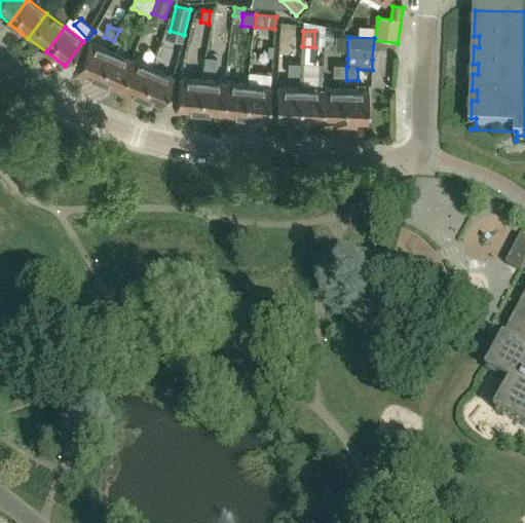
[(98,81),(109,53),(87,44),(77,73),(98,81)]
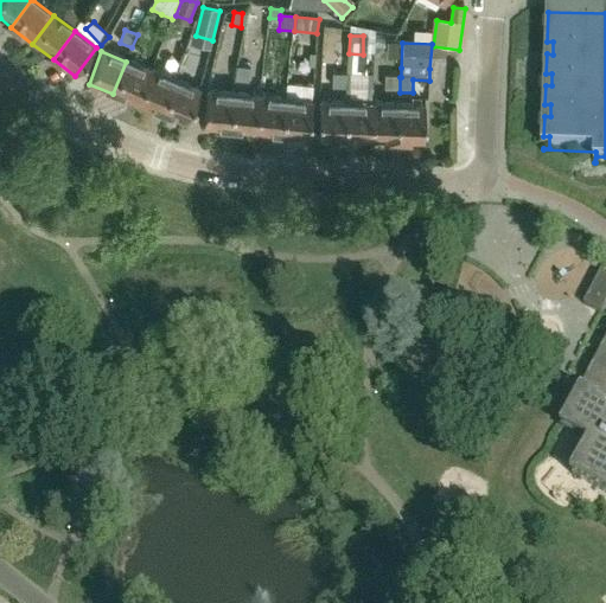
[(113,94),(138,104),(151,71),(126,62),(113,94)]
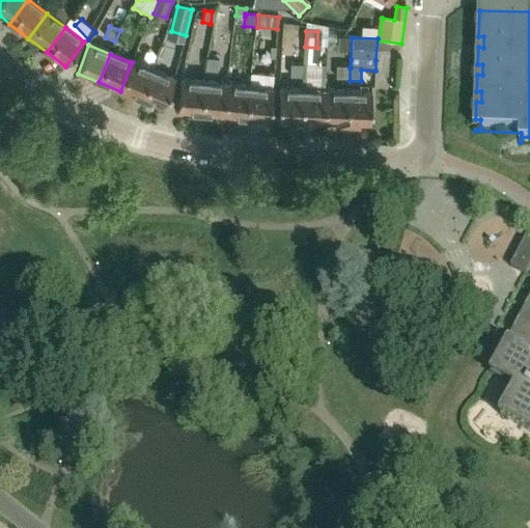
[(219,60),(206,59),(205,72),(218,74),(219,60)]
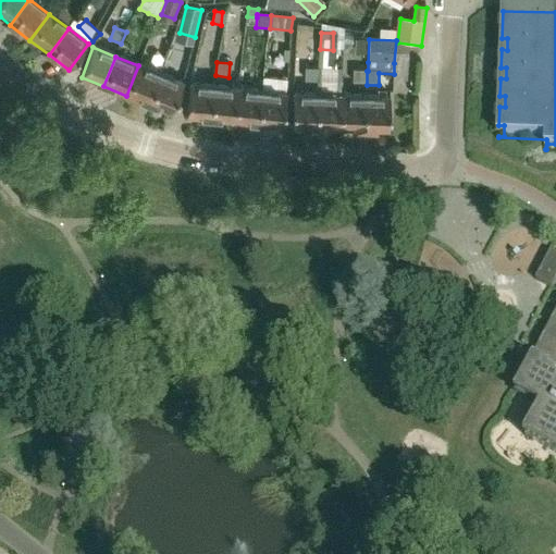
[(138,65),(126,96),(149,105),(161,74),(138,65)]
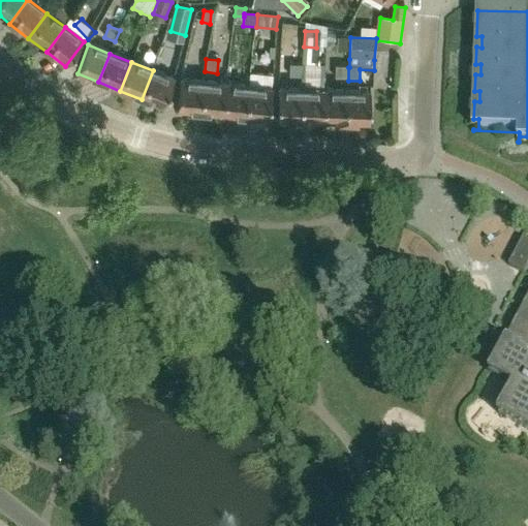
[(289,78),(302,79),(303,65),(289,65),(289,78)]
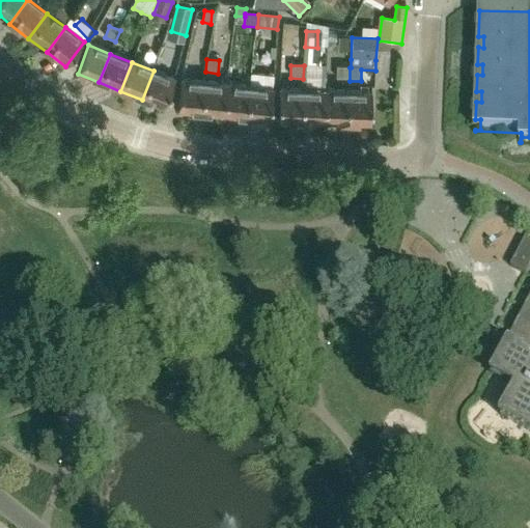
[(336,80),(350,81),(350,67),(336,67),(336,80)]
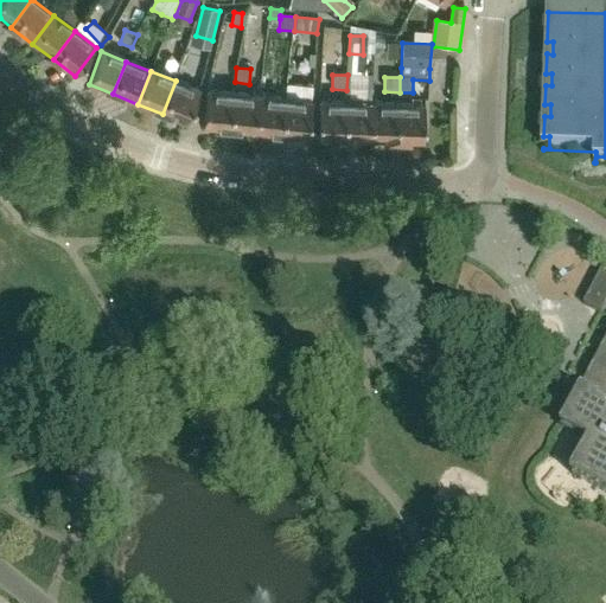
[(201,91),(176,81),(163,114),(187,123),(201,91)]
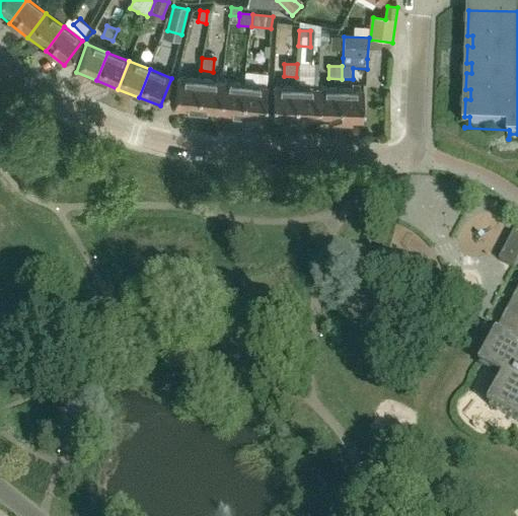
[(246,73),(245,85),(241,116),(265,119),(269,75),(246,73)]
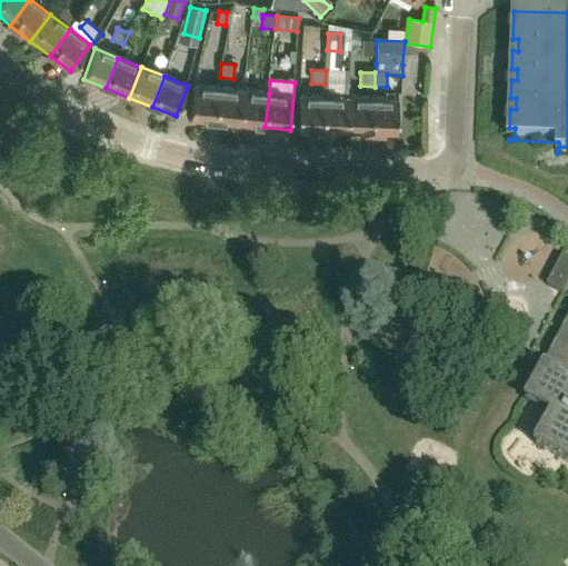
[(325,98),(324,131),(348,132),(349,98),(349,86),(339,85),(325,85),(325,98)]
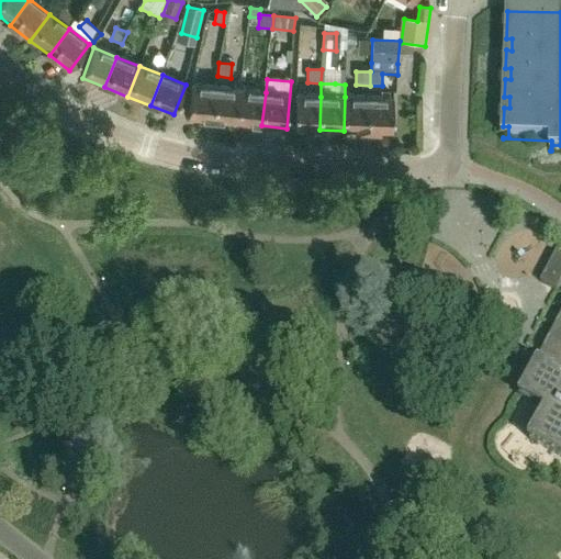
[(213,121),(216,88),(192,86),(189,118),(213,121)]
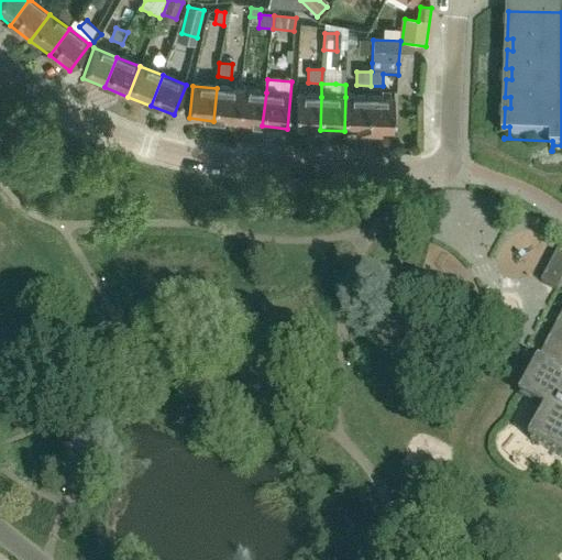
[(241,90),(217,88),(213,121),(238,123),(241,90)]
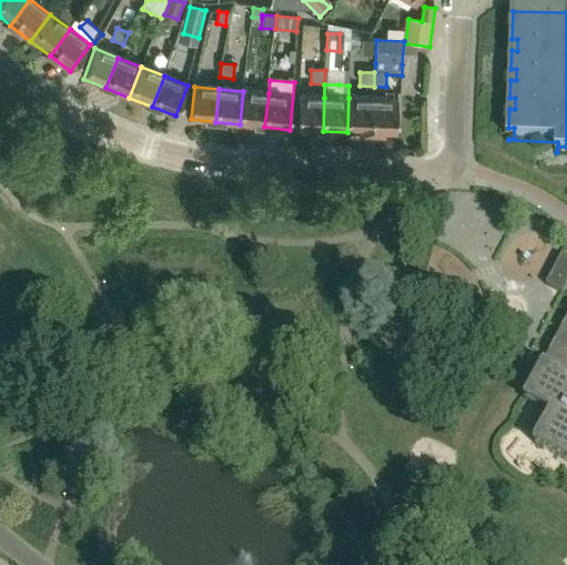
[(243,91),(240,124),(264,127),(269,93),(243,91)]
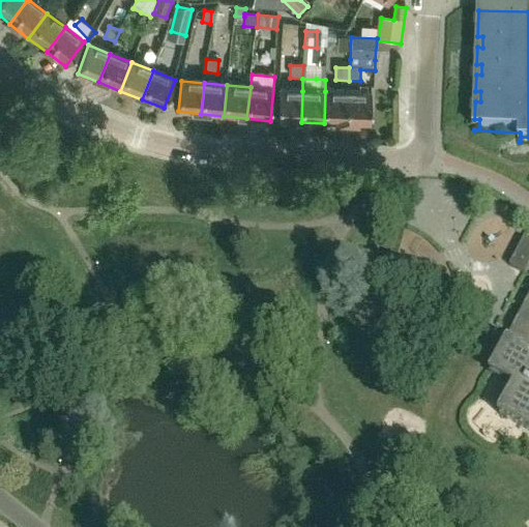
[(278,121),(301,122),(302,91),(278,90),(278,121)]
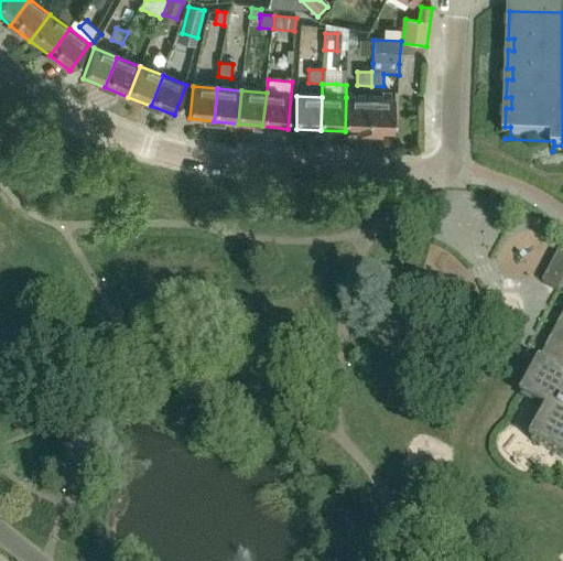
[(371,98),(346,97),(345,131),(370,131),(371,98)]
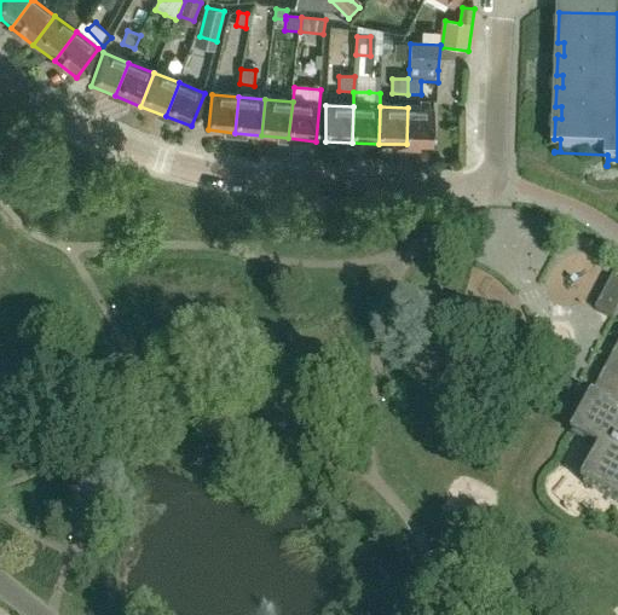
[(408,108),(406,144),(433,145),(434,109),(408,108)]
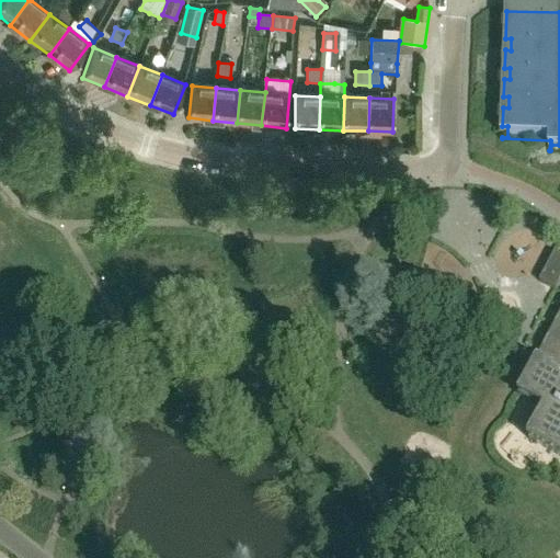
[(540,286),(556,295),(559,286),(559,260),(556,258),(540,286)]
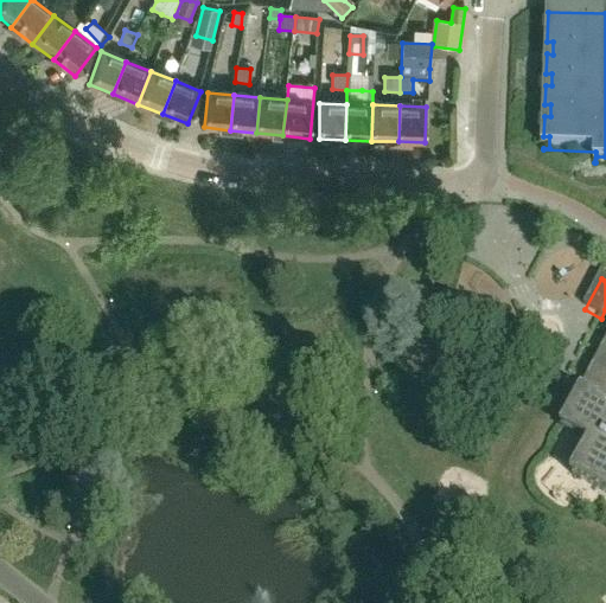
[(591,447),(573,480),(605,496),(605,351),(563,432),(591,447)]
